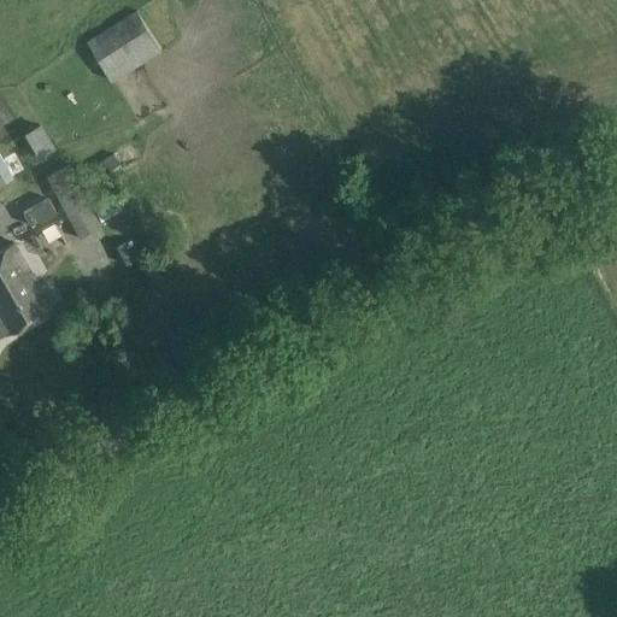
[(112,81),(162,50),(136,10),(87,41),(112,81)]
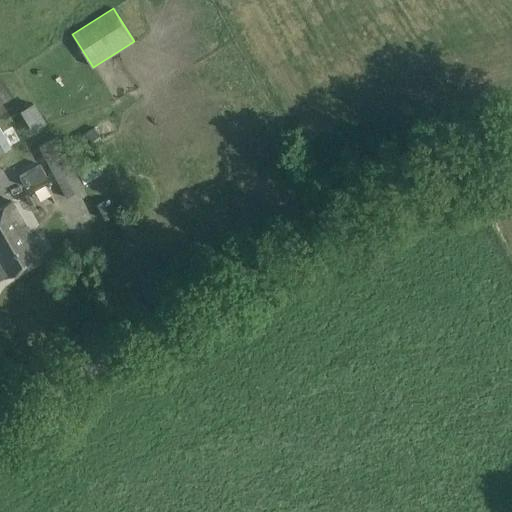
[(19,111),(32,132),(46,123),(33,102),(19,111)]
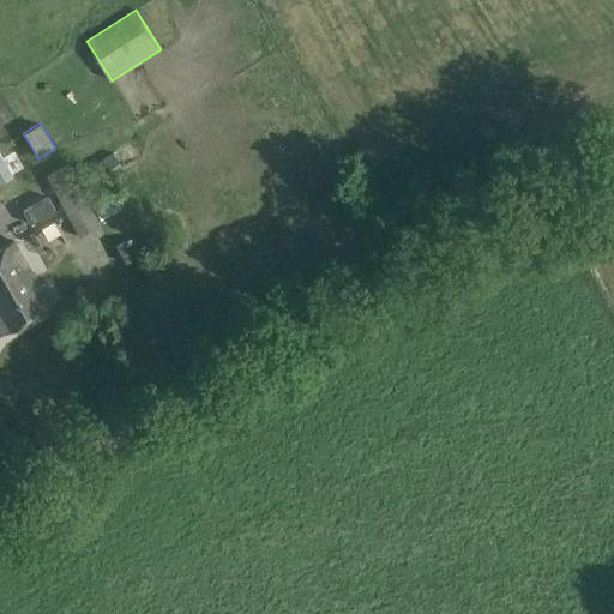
[(94,191),(122,172),(112,154),(91,167),(98,179),(90,185),(94,191)]
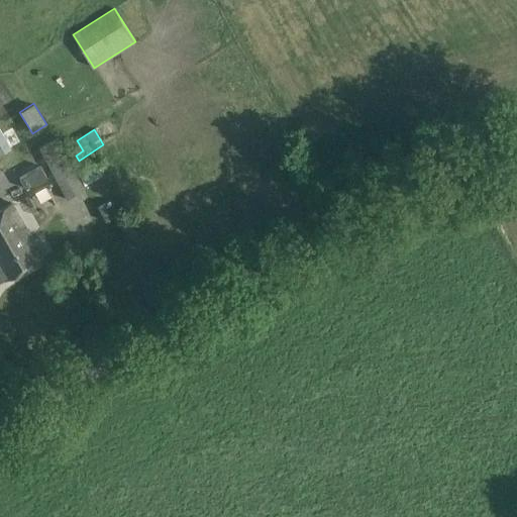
[(66,200),(84,191),(57,137),(38,147),(66,200)]
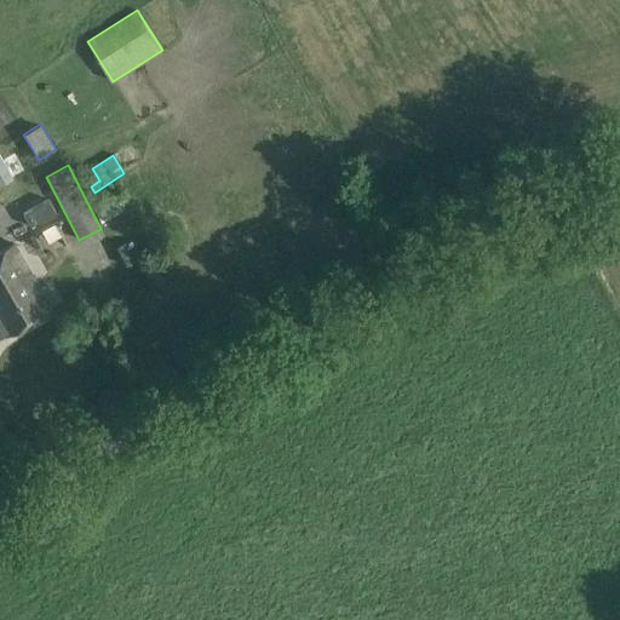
[(29,227),(55,212),(49,200),(23,214),(29,227)]
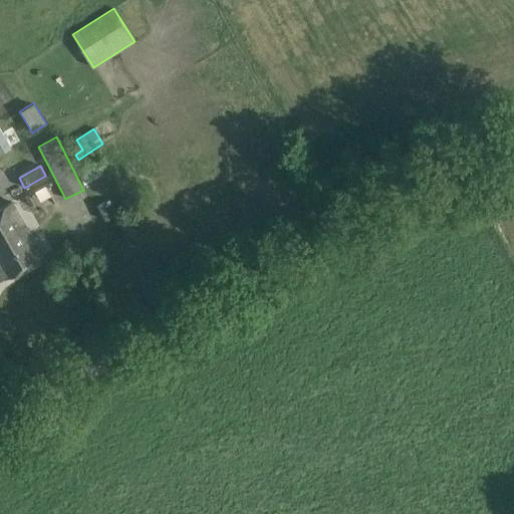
[(0,280),(3,279),(42,256),(11,203),(0,209),(0,280)]
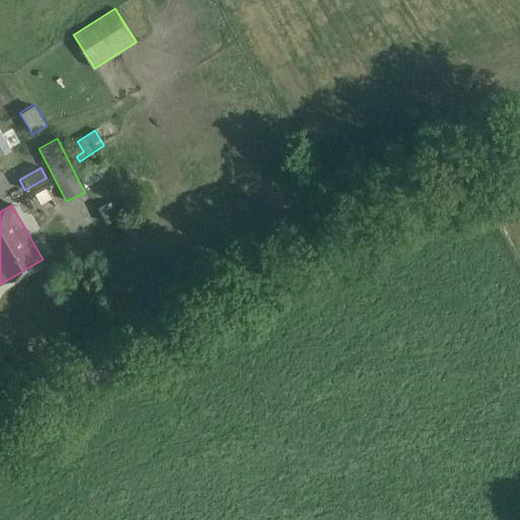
[(80,231),(90,223),(79,207),(69,214),(80,231)]
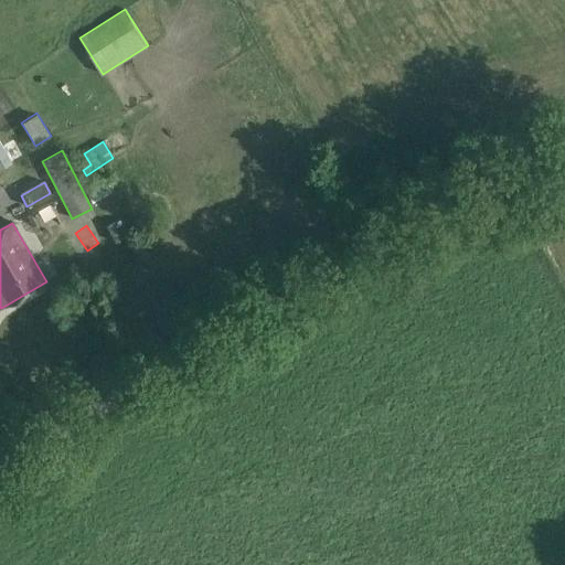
All buildings are outlined.
